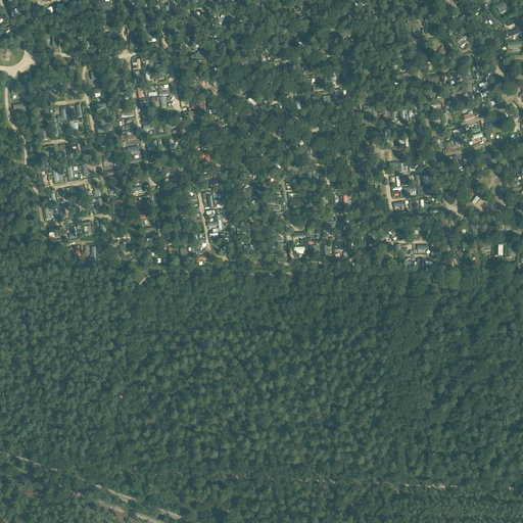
[(233,0),(232,0),(231,2),(236,8),(239,7),(233,0)]
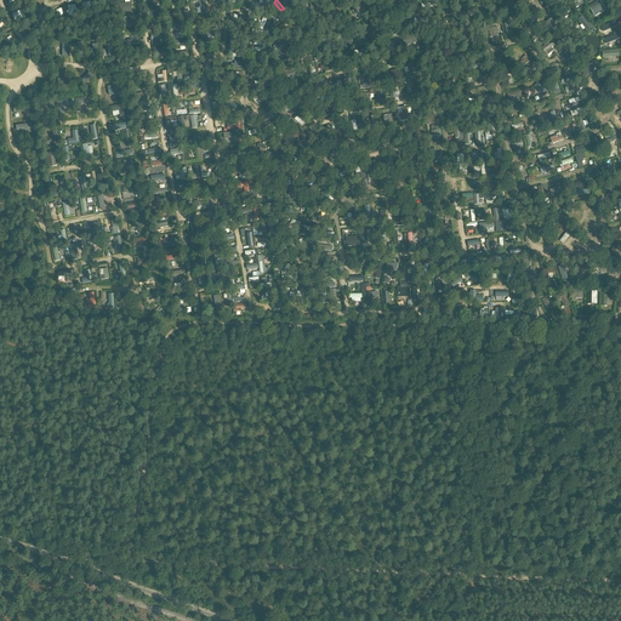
[(375,0),(369,5),(371,9),(376,6),(380,12),(385,9),(377,0),(375,0)]
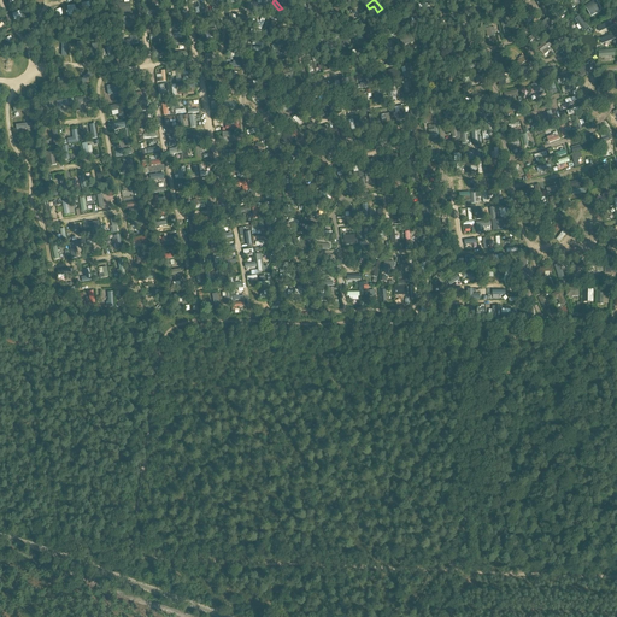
[(389,6),(388,7),(391,10),(401,3),(399,0),(397,0),(393,4),(389,6)]
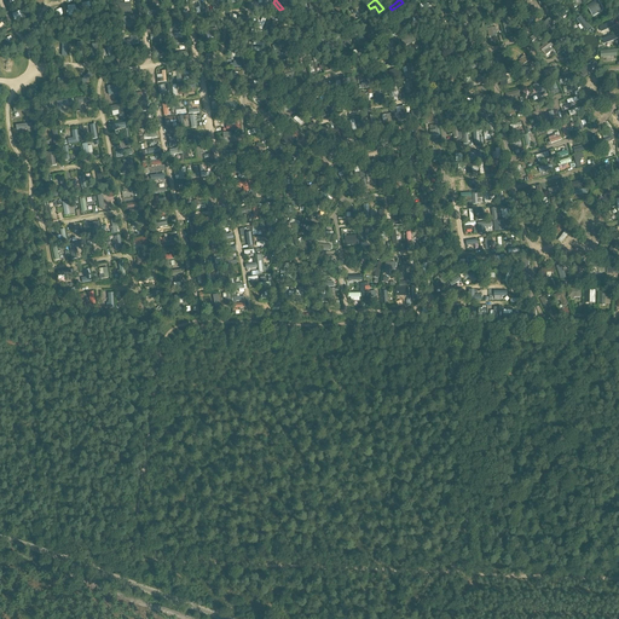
[(597,0),(586,6),(593,16),(603,9),(597,0)]
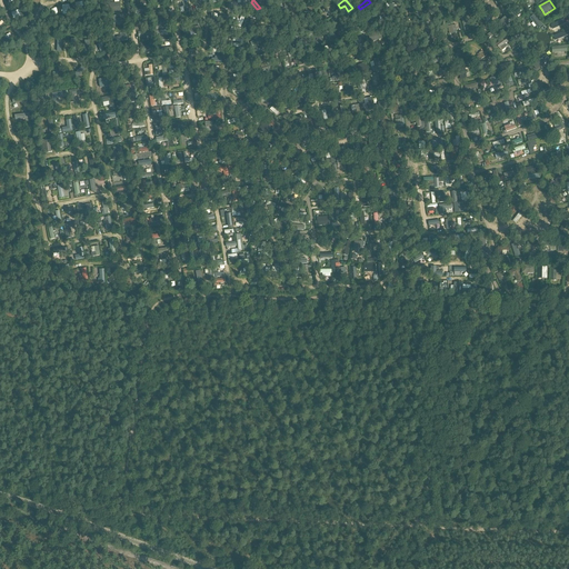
[(511,1),(508,5),(517,17),(520,13),(511,1)]
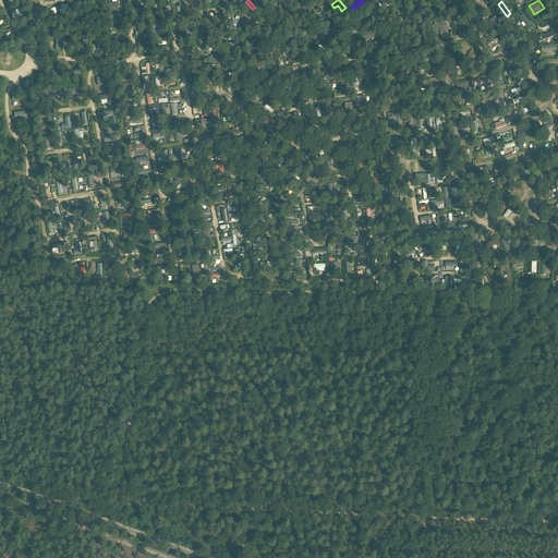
[(119,11),(118,2),(106,3),(107,12),(119,11)]
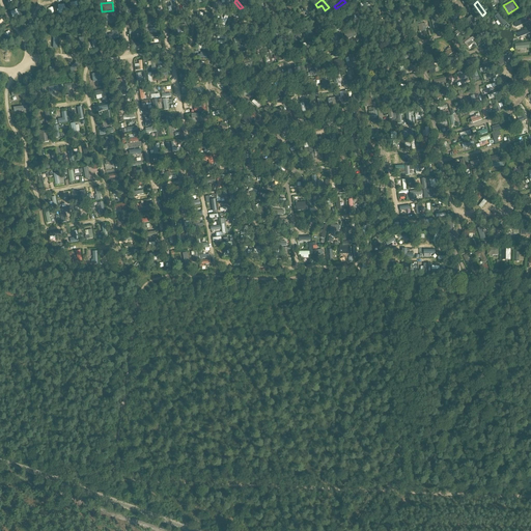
[(431,4),(430,11),(441,14),(442,9),(435,8),(436,4),(431,4)]
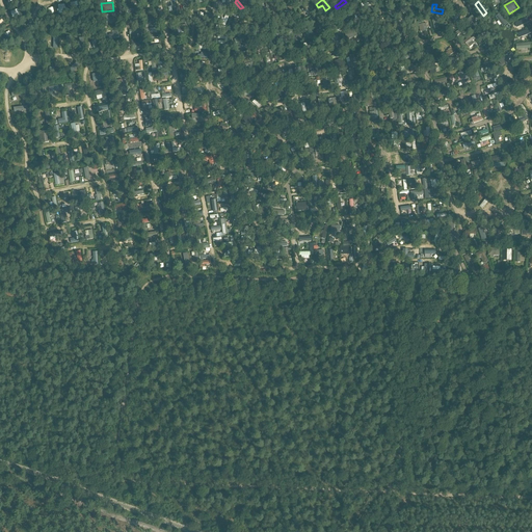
[(404,5),(395,8),(397,16),(406,12),(404,5)]
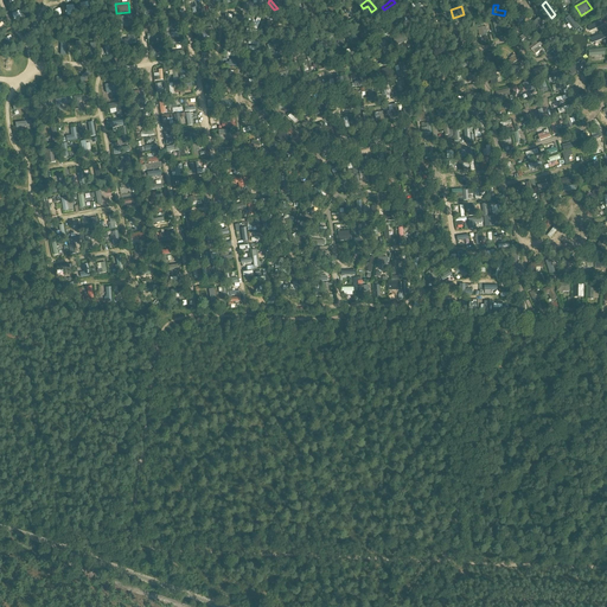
[(518,25),(522,21),(515,12),(511,16),(518,25)]
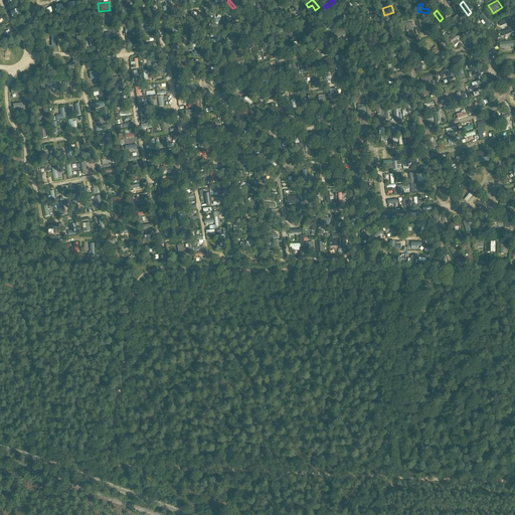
[(484,13),(480,16),(487,26),(491,23),(484,13)]
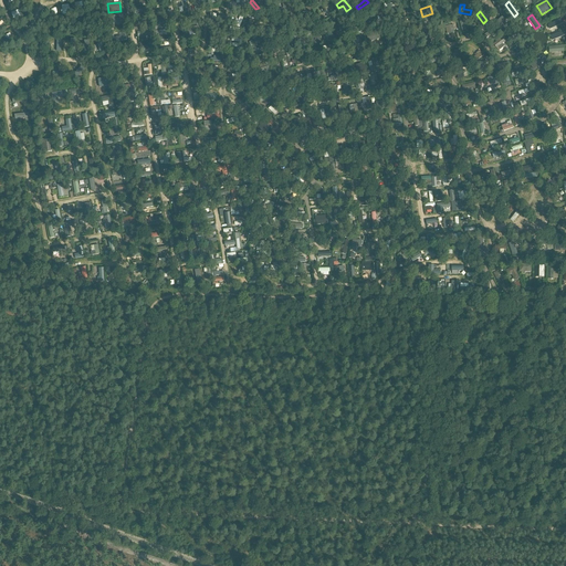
[(113,25),(125,23),(124,19),(122,20),(121,18),(117,19),(116,16),(112,17),(113,25)]
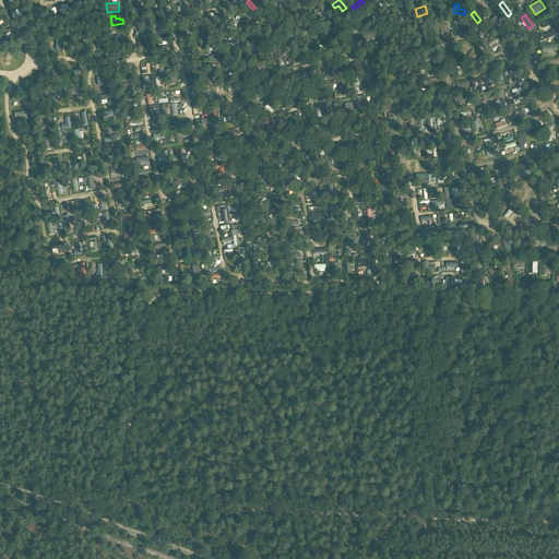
[(453,16),(456,30),(460,30),(459,24),(462,23),(460,15),(453,16)]
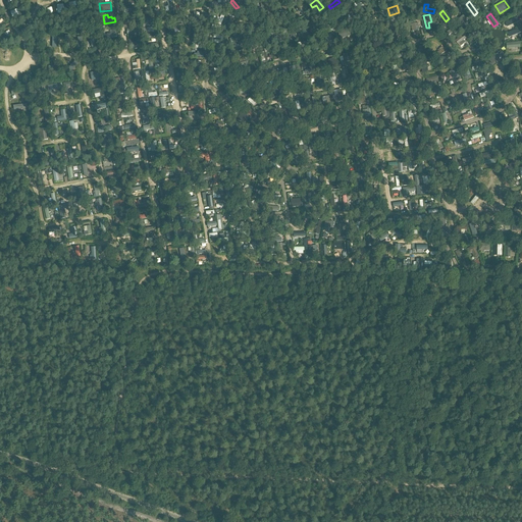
[(458,25),(460,28),(467,21),(465,19),(466,18),(463,14),(457,20),(460,23),(458,25)]
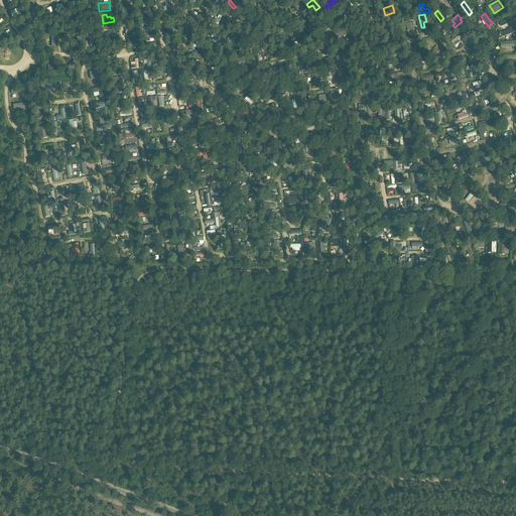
[(511,17),(499,22),(501,27),(513,21),(511,17)]
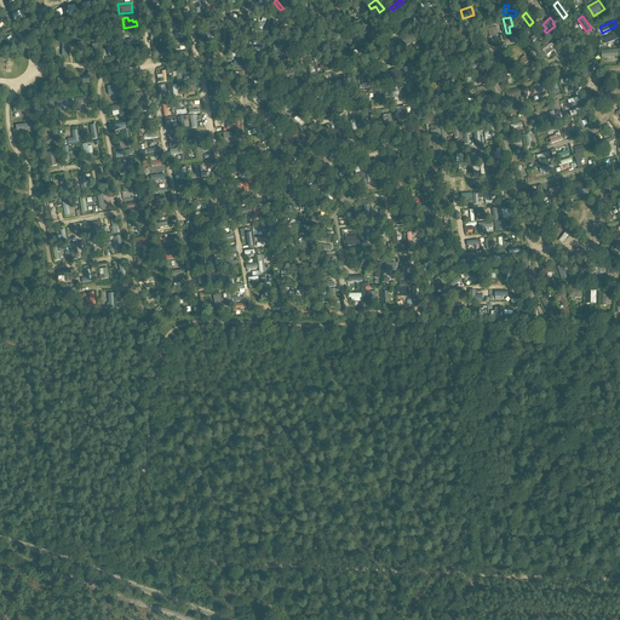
[(489,38),(498,36),(497,27),(487,29),(489,38)]
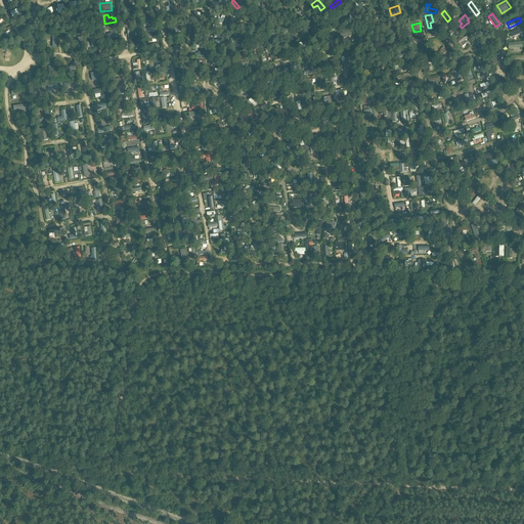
[(476,28),(469,34),(473,39),(480,33),(476,28)]
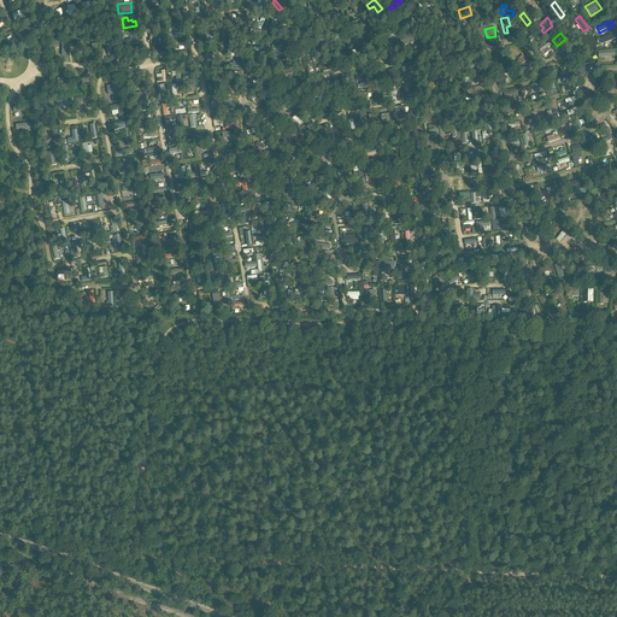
[(401,46),(415,42),(412,34),(399,36),(401,46)]
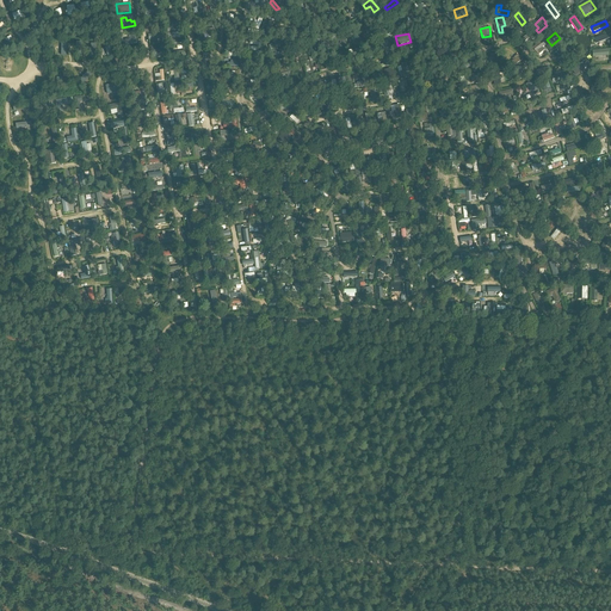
[(608,34),(594,38),(596,44),(610,38),(608,34)]
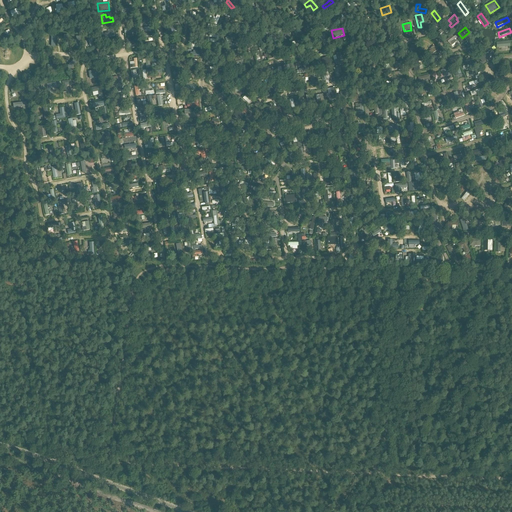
[(442,29),(434,34),(436,37),(444,32),(442,29)]
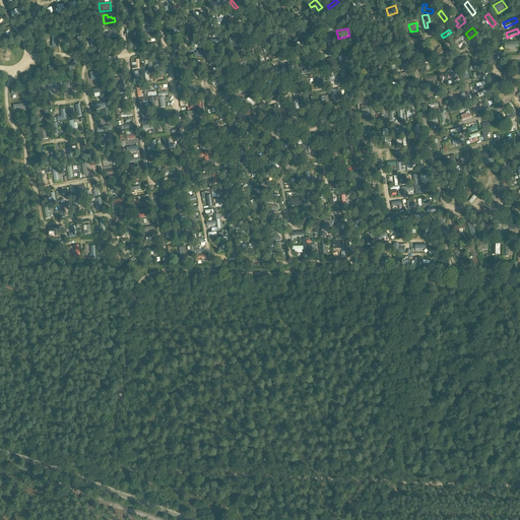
[(288,31),(290,38),(284,39),(285,42),(296,40),(294,30),(288,31)]
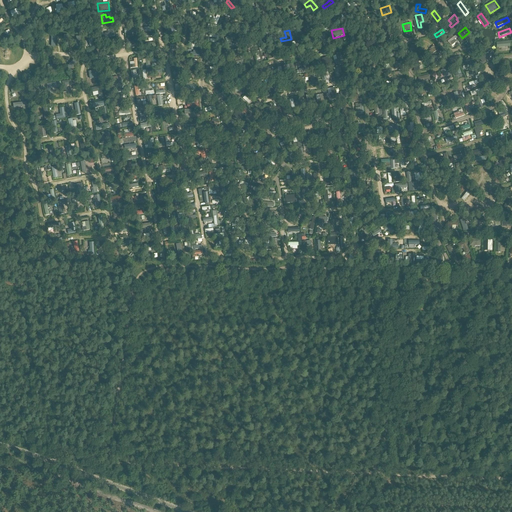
[(321,37),(325,36),(324,32),(316,33),(318,43),(322,42),(321,37)]
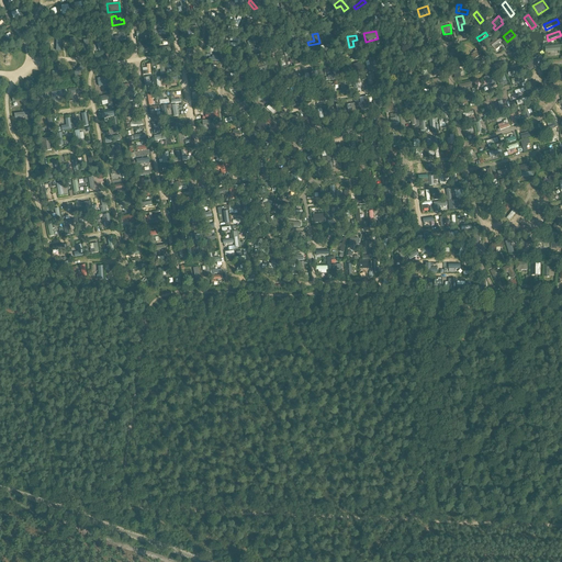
[(499,36),(490,44),(493,47),(498,43),(502,41),(499,36)]
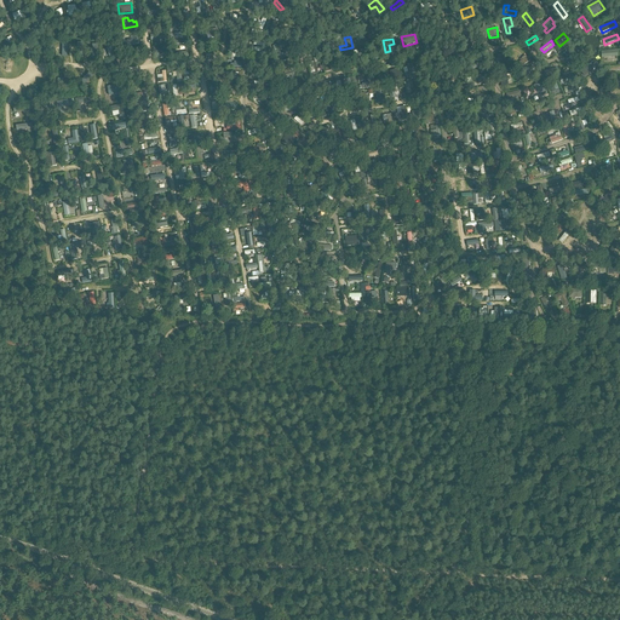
[(287,41),(273,46),(275,51),(288,45),(287,41)]
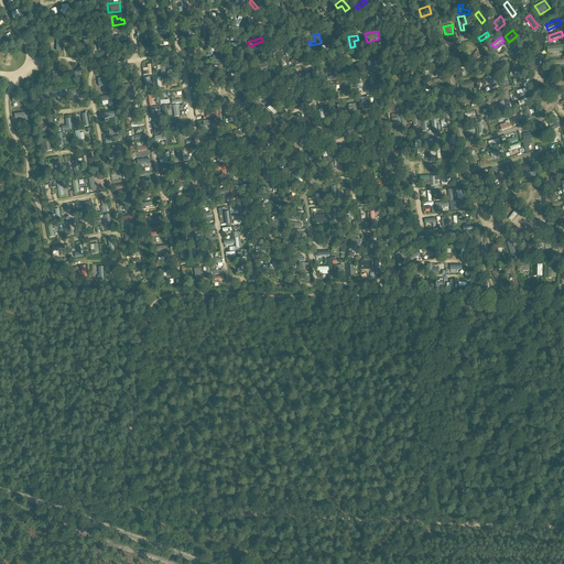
[(414,44),(411,52),(420,55),(423,47),(414,44)]
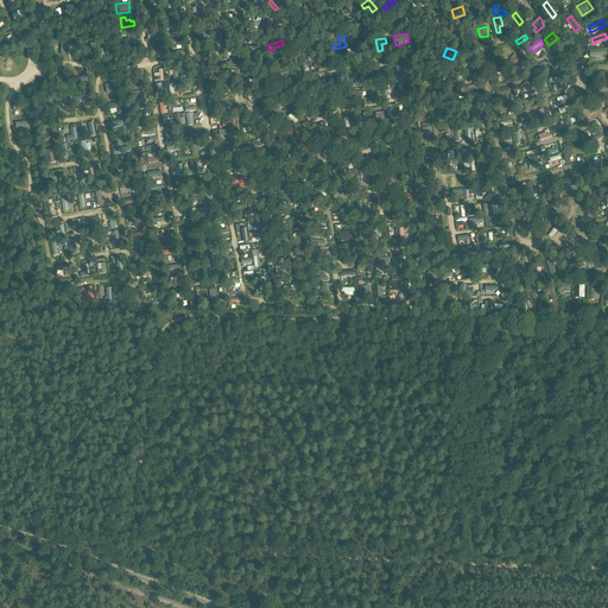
[(279,52),(267,57),(270,61),(285,55),(284,50),(283,50),(279,52)]
